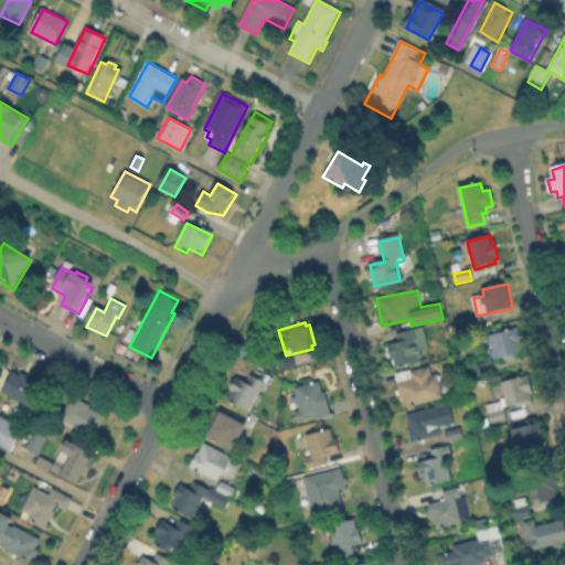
[(420,362),(394,369),(387,345),(400,342),(397,334),(423,328),(428,349),(418,351),(420,362)]
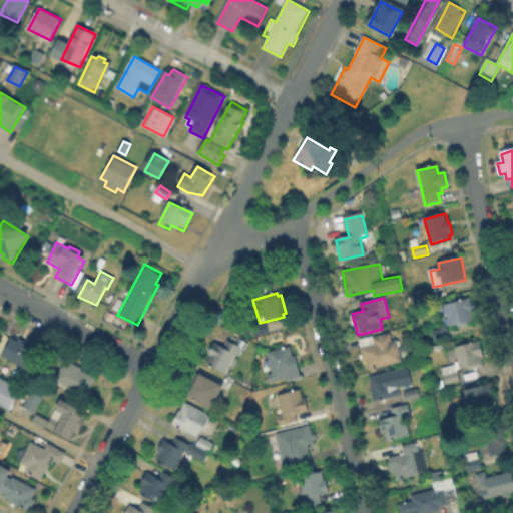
[(474,320),(449,327),(444,307),(470,300),(474,320)]
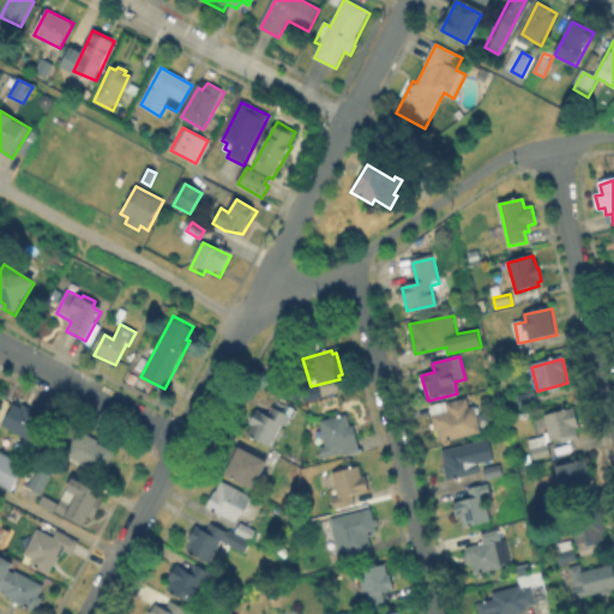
[(300,393),(318,390),(321,399),(304,405),(300,393)]
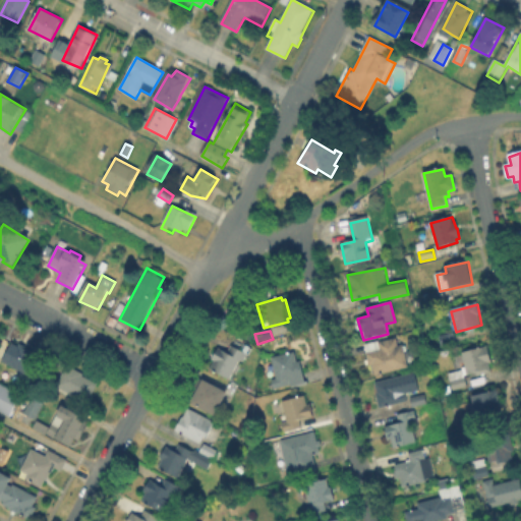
[(397,339),(399,348),(404,346),(408,368),(371,375),(369,362),(367,362),(365,353),(370,352),(369,344),(397,339)]
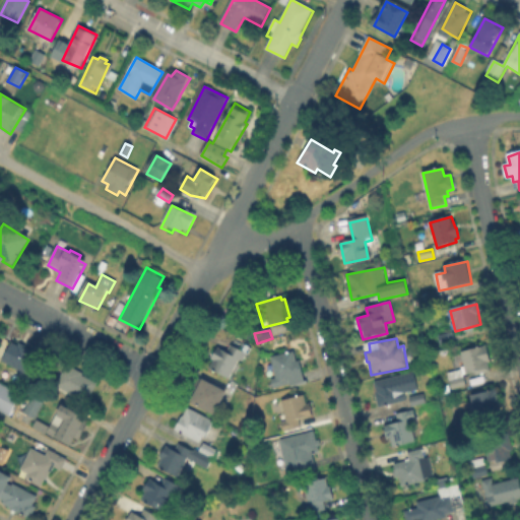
[(45,367),(42,373),(35,369),(30,376),(3,362),(14,341),(34,351),(29,359),(45,367)]
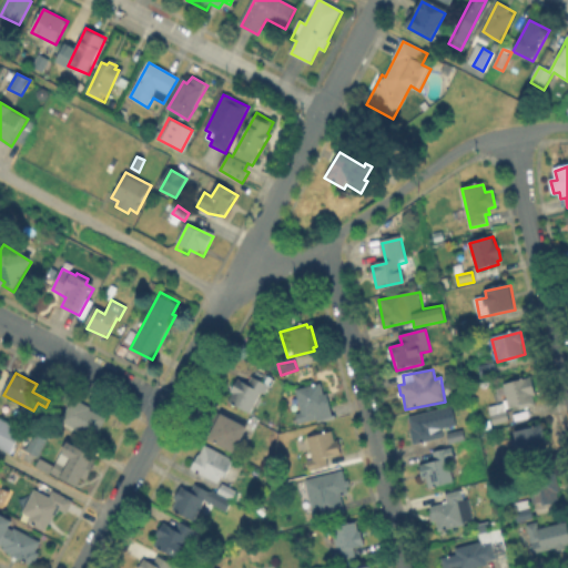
[(252,414),(230,404),(233,396),(231,395),(236,381),(247,386),(253,376),(265,382),(267,376),(273,378),(265,397),(260,395),(252,414)]
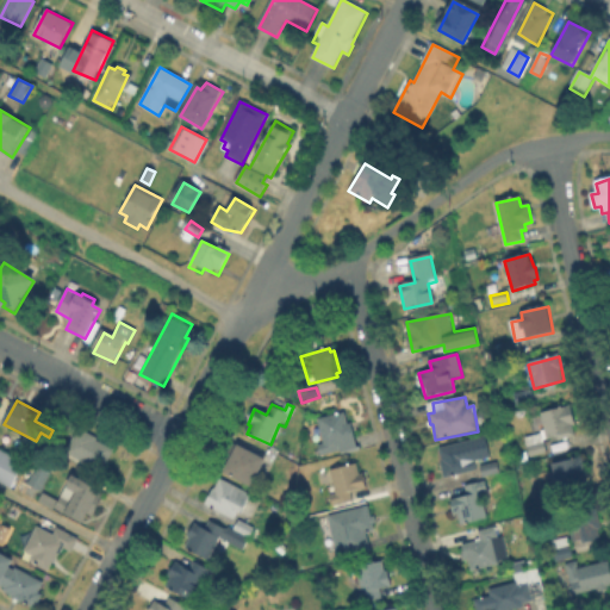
[(548,453),(530,458),(526,437),(546,433),(542,414),(570,406),(576,434),(546,441),(548,453)]
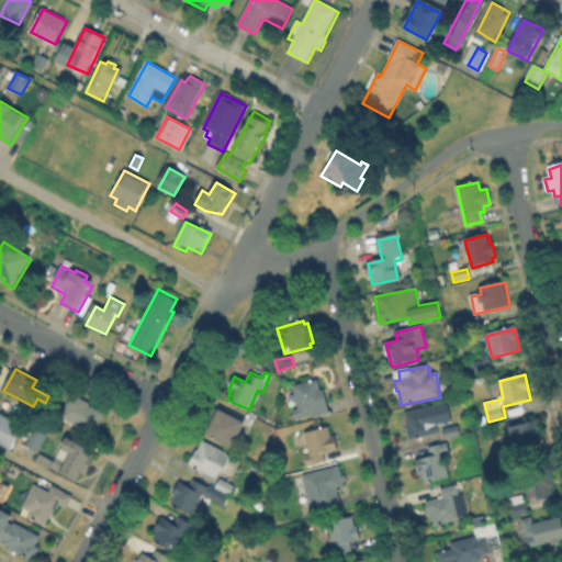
[(319,378),(323,394),(327,394),(330,411),(328,412),(329,414),(296,420),(293,408),(299,407),(293,385),(305,383),(304,381),(319,378)]
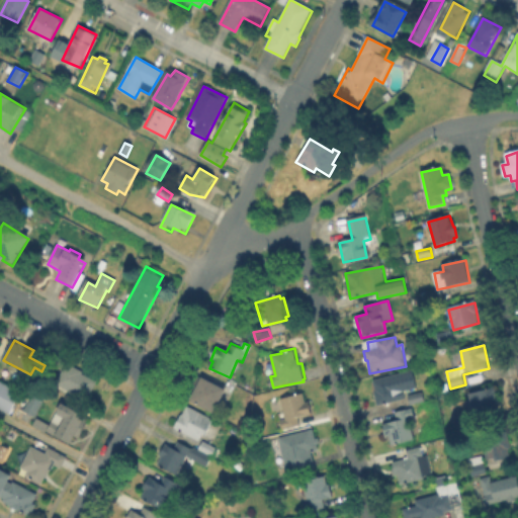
[(98,381),(88,401),(57,384),(67,365),(98,381)]
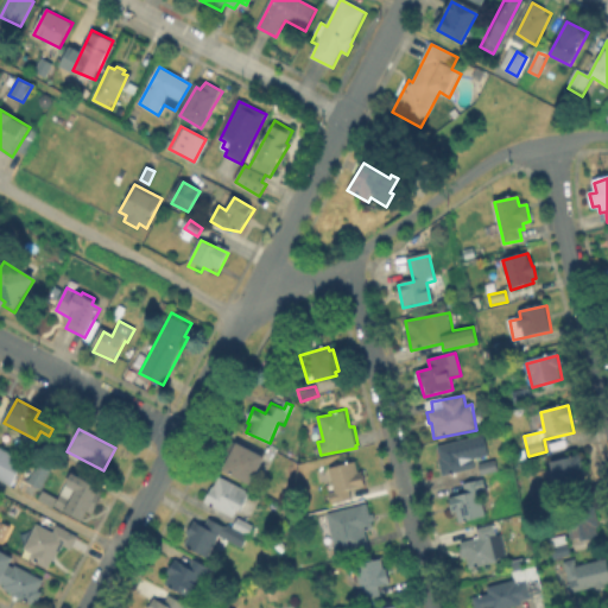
[(461,443),(464,461),(472,458),(474,468),(443,476),(436,449),(461,443)]
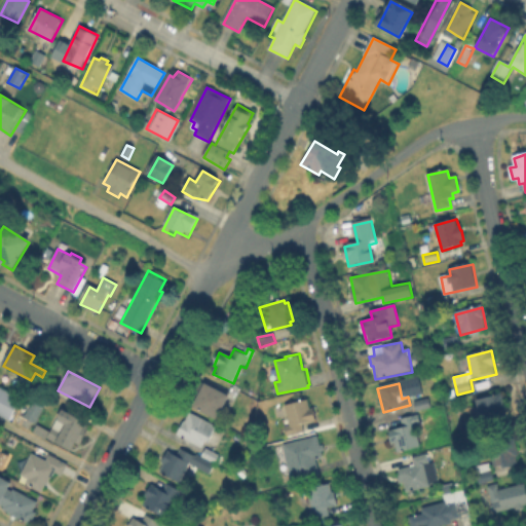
[(204,386),(230,400),(228,403),(227,403),(217,422),(193,409),(204,386)]
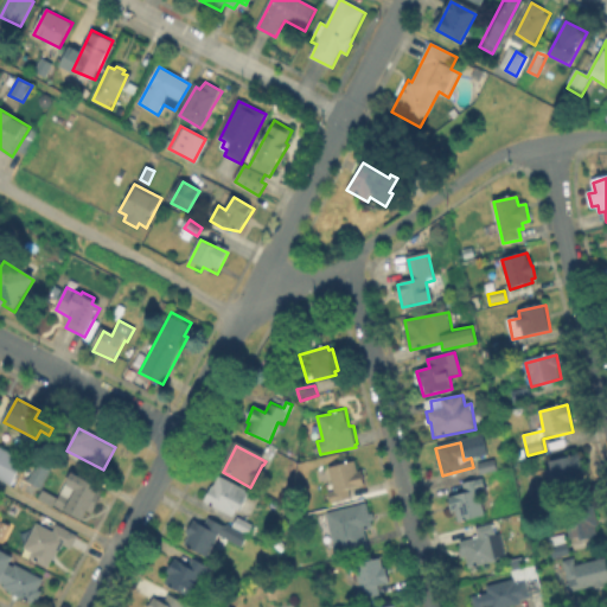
[(7,483),(0,478),(0,447),(21,458),(7,483)]
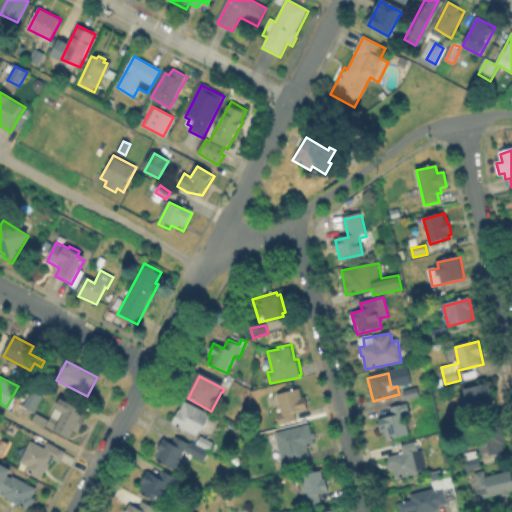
[(488,383),(493,404),(483,407),(482,404),(463,409),(459,395),(465,394),(464,390),(463,390),(488,383)]
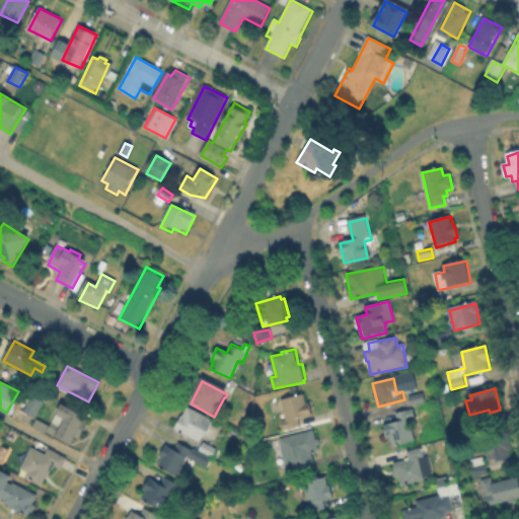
[(47,397),(34,418),(24,412),(35,391),(47,397)]
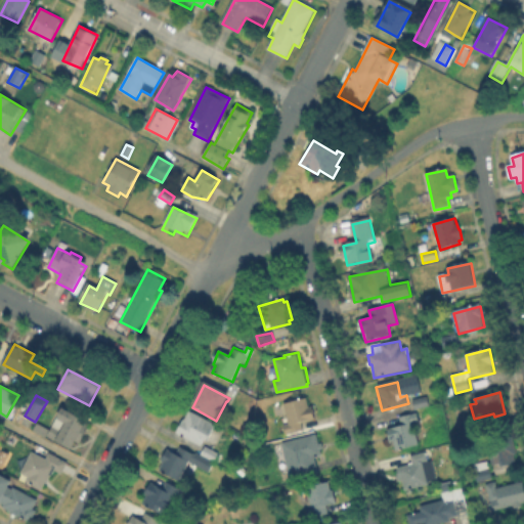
[(308,397),(311,409),(312,409),(314,420),(302,423),(304,431),(287,435),(284,422),(288,421),(284,404),(300,401),(300,399),(308,397)]
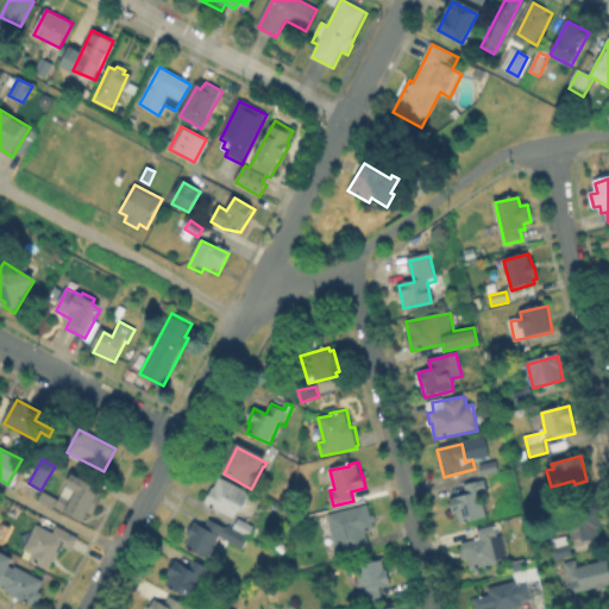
[(498,472),(483,477),(481,466),(496,462),(498,472)]
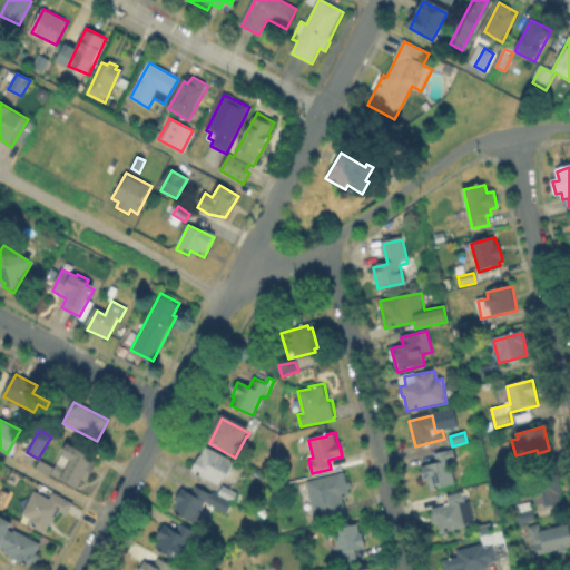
[(55,473),(60,464),(68,469),(74,460),(65,454),(69,446),(97,463),(94,469),(97,471),(89,484),(86,483),(82,490),(55,473)]
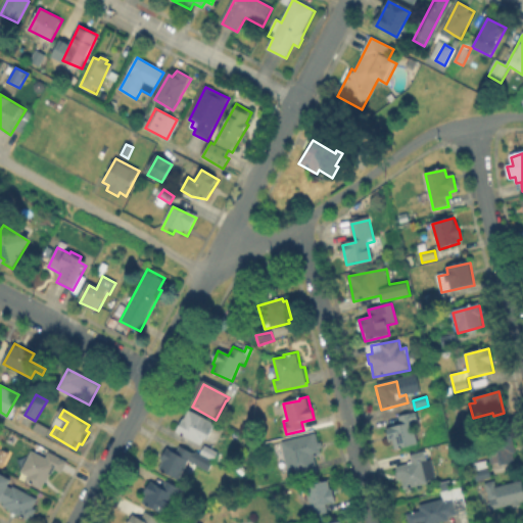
[(176,432),(181,420),(184,421),(188,412),(214,425),(210,431),(220,436),(215,445),(204,440),(201,445),(176,432)]
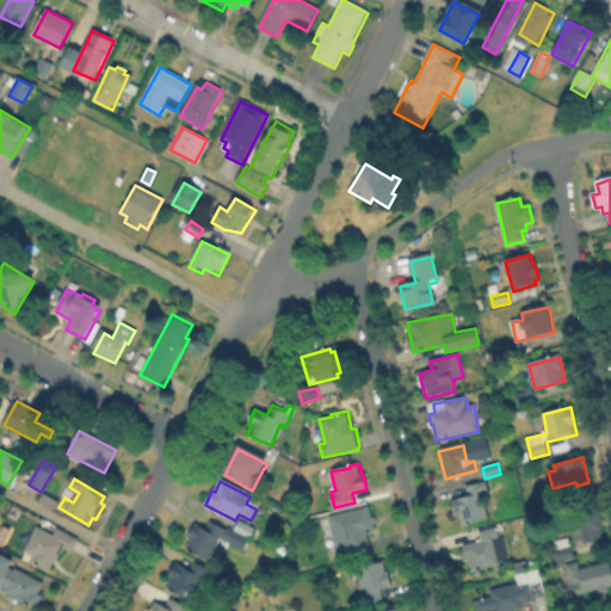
[(485,483),(487,492),(482,494),(489,517),(461,526),(457,514),(455,516),(451,503),(467,498),(468,495),(466,488),(483,483),(485,483)]
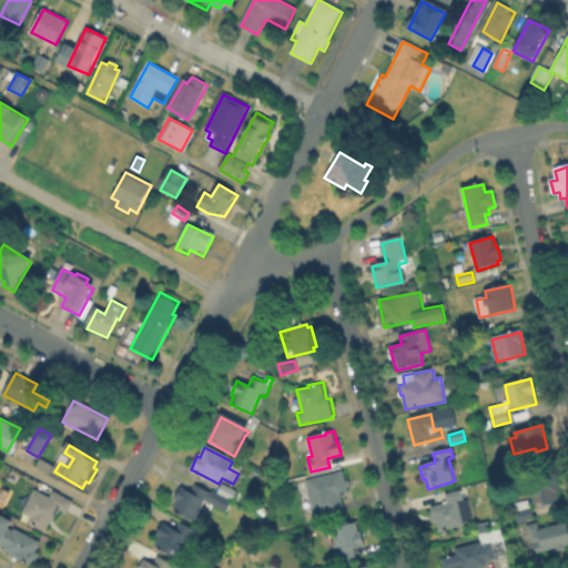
[(343,473),(346,484),(350,483),(351,489),(348,490),(350,496),(342,498),(346,516),(315,524),(305,483),(343,473)]
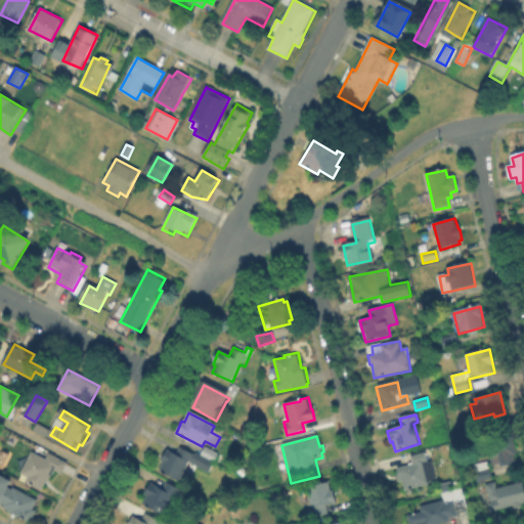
[(519,462),(495,467),(492,447),(511,444),(510,438),(515,437),(519,462)]
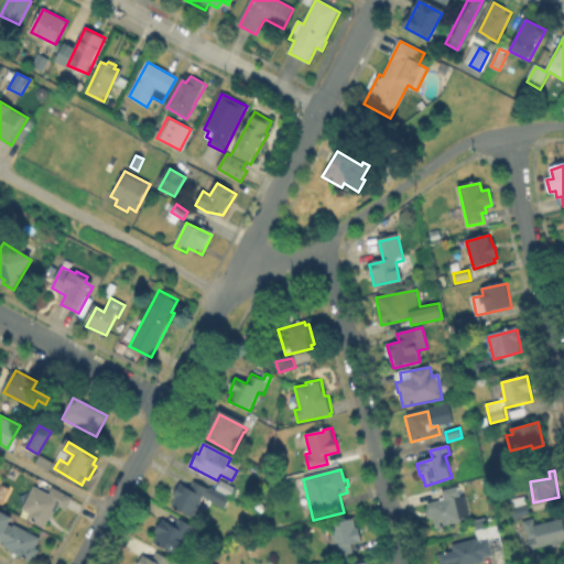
[(195,481),(209,489),(212,487),(218,490),(221,483),(235,489),(225,509),(204,498),(194,519),(171,507),(180,490),(177,489),(181,484),(192,489),(195,481)]
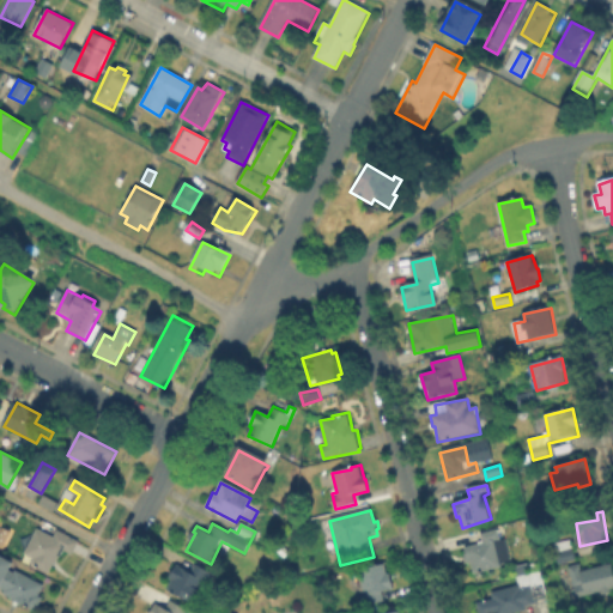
[(59,530),(78,541),(72,551),(71,551),(64,547),(56,559),(59,560),(50,574),(34,565),(36,560),(26,556),(38,532),(54,540),(59,530)]
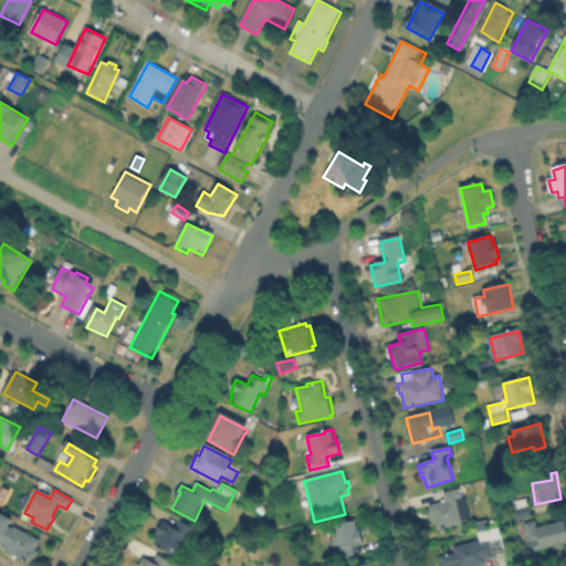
[(461,490),(464,504),(468,504),(470,519),(462,521),(463,525),(438,530),(436,523),(430,524),(427,507),(441,504),(441,502),(446,501),(444,493),(461,490)]
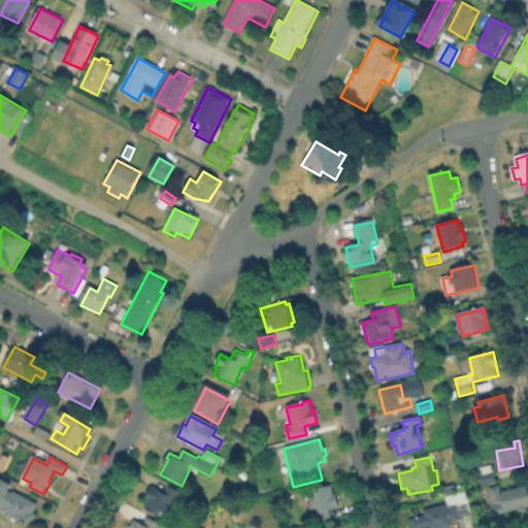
[(495,484),(483,487),(479,469),(491,466),(495,484)]
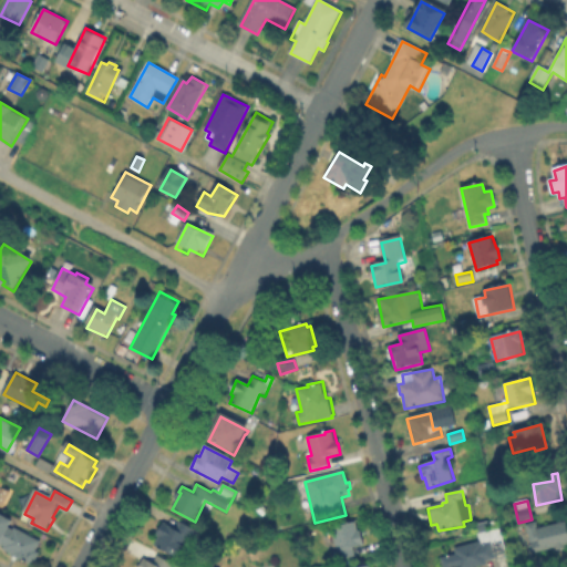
[(4,524),(12,529),(12,527),(28,536),(29,535),(40,540),(37,546),(42,550),(34,565),(1,547),(3,543),(0,540),(0,517),(6,522),(4,524)]
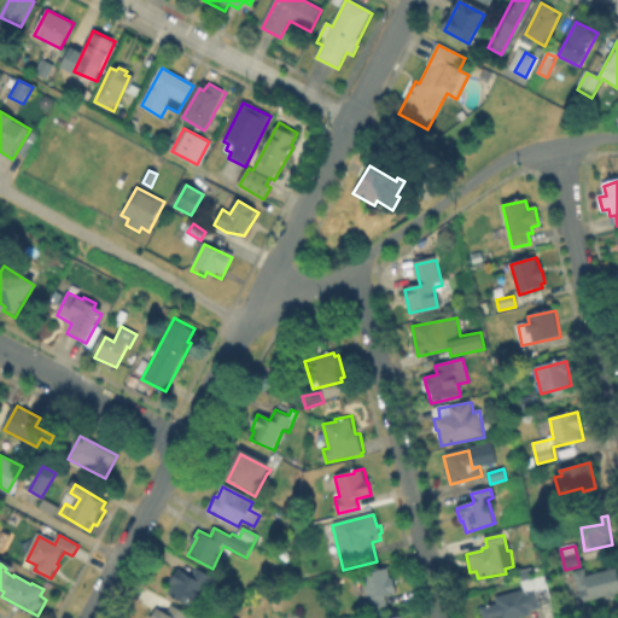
[(178,569),(193,577),(197,570),(216,579),(211,587),(207,584),(194,608),(168,596),(174,584),(170,582),(178,569)]
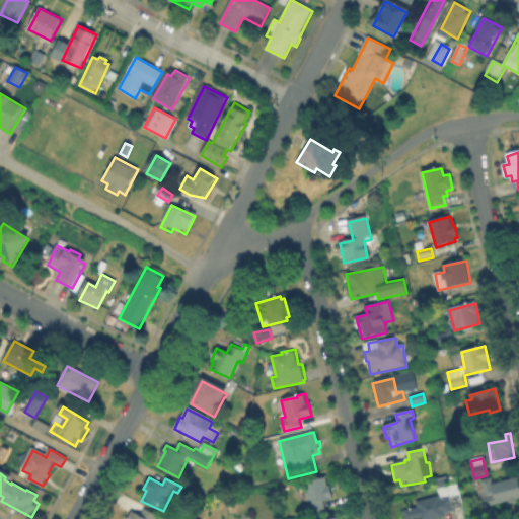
[(492,507),(492,505),(488,506),(483,482),(492,480),(493,484),(518,477),(518,482),(518,499),(517,500),(518,505),(509,507),(508,503),(492,507)]
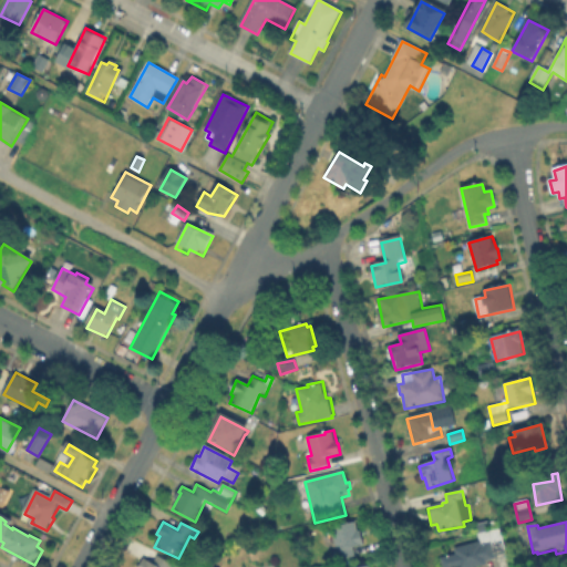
[(356,555),(338,560),(334,548),(338,547),(333,529),(358,523),(363,544),(353,547),(356,555)]
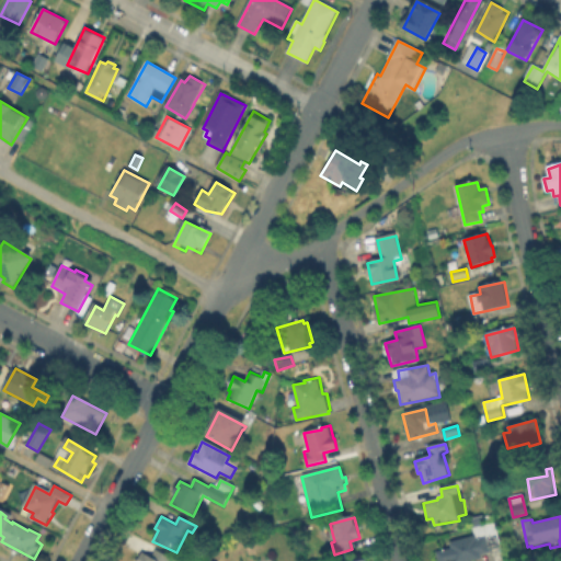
[(436,560),(435,553),(446,551),(444,544),(480,535),(478,528),(496,524),(503,550),(490,553),(491,556),(482,558),(482,560),(436,560)]
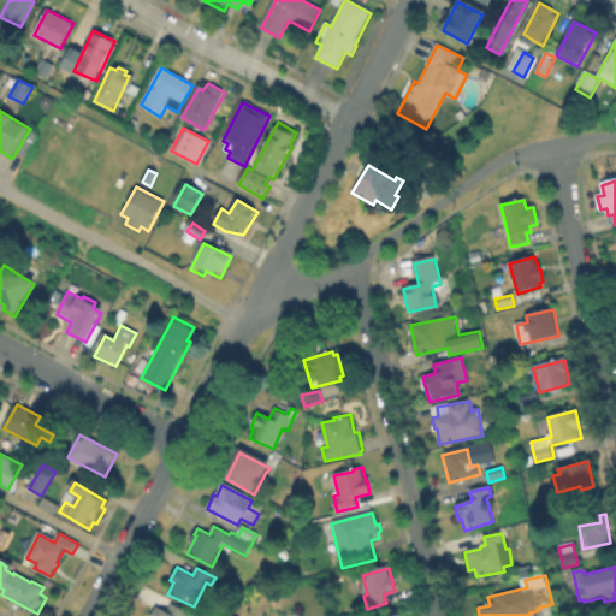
[(163,609),(153,604),(147,615),(181,615),(184,609),(166,600),(163,609)]
